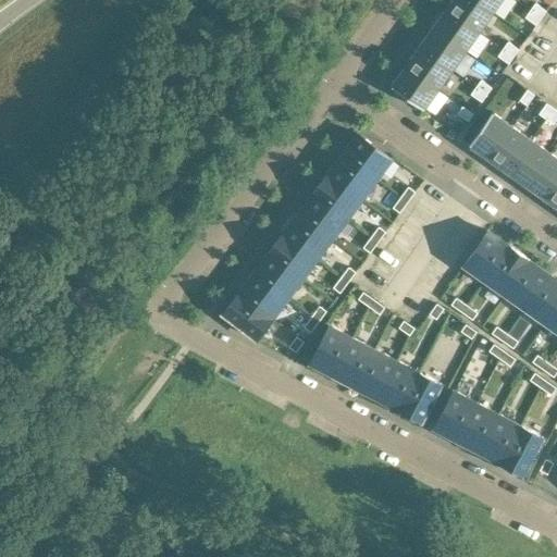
[(493,12),(475,0),(452,0),(446,9),(479,32),(493,12)]
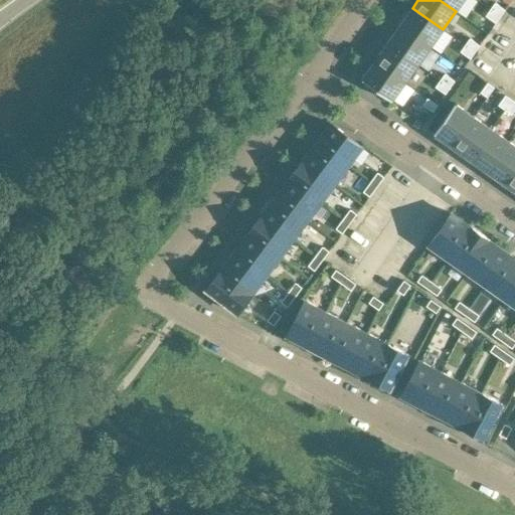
[(463,0),(440,0),(456,11),(463,0)]
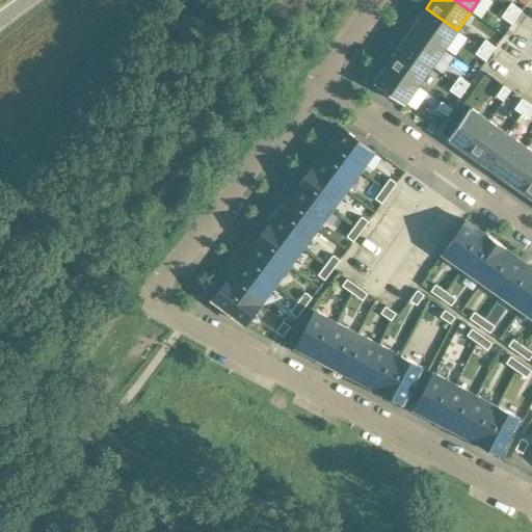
[(506,9),(516,17),(522,10),(511,3),(506,9)]
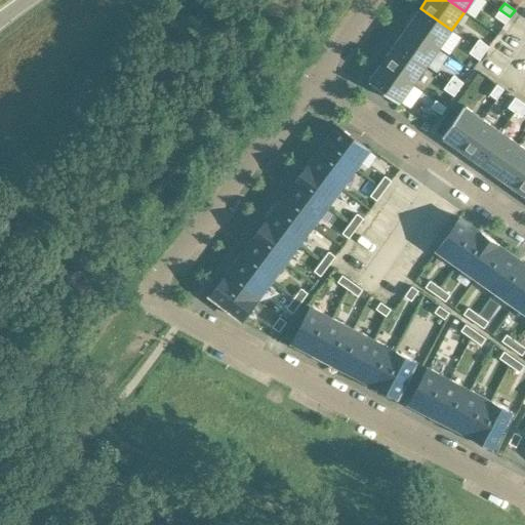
[(451,30),(420,8),(408,27),(439,48),(451,30)]
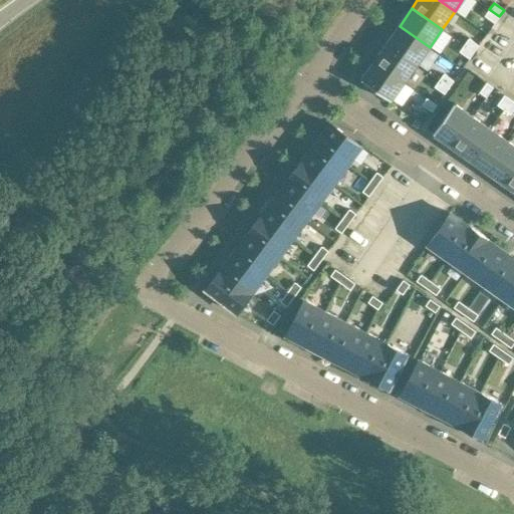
[(489,9),(485,16),(494,23),(499,16),(489,9)]
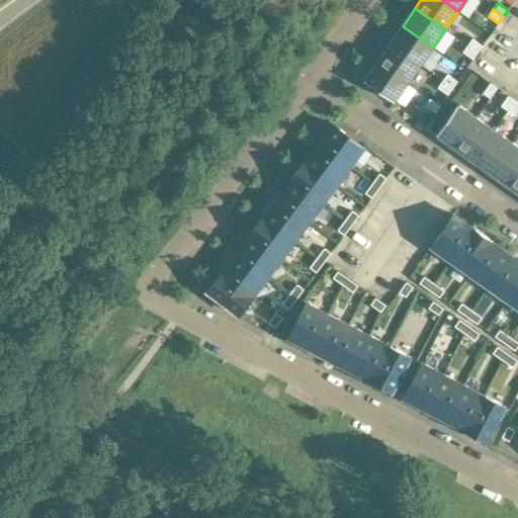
[(390,44),(420,65),(433,48),(403,26),(390,44)]
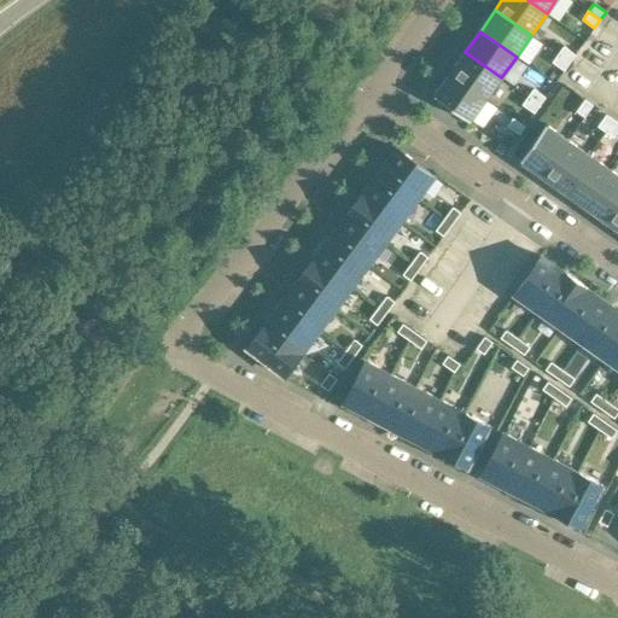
[(558,54),(570,63),(576,54),(564,46),(558,54)]
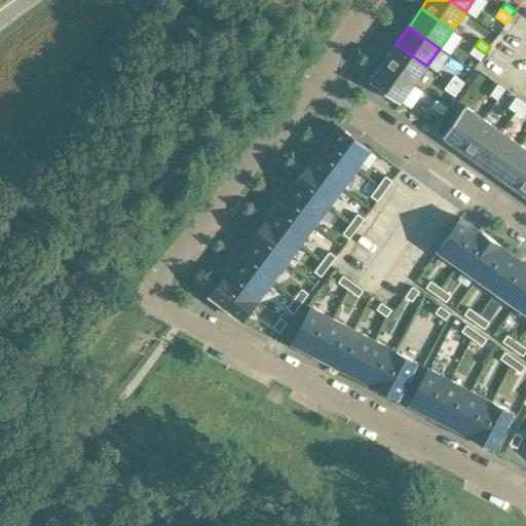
[(396,44),(382,63),(413,84),(426,66),(396,44)]
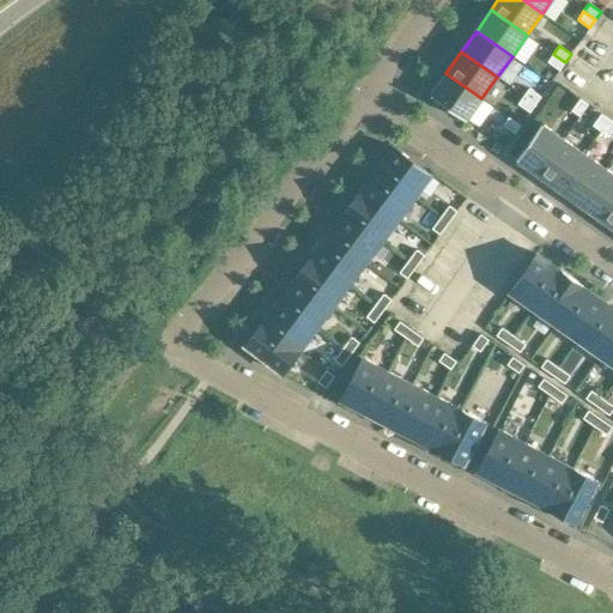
[(565,62),(553,54),(547,61),(559,70),(565,62)]
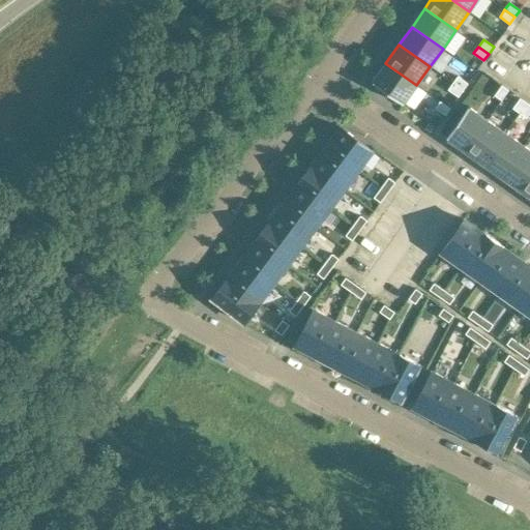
[(404,104),(416,85),(385,63),(373,82),(404,104)]
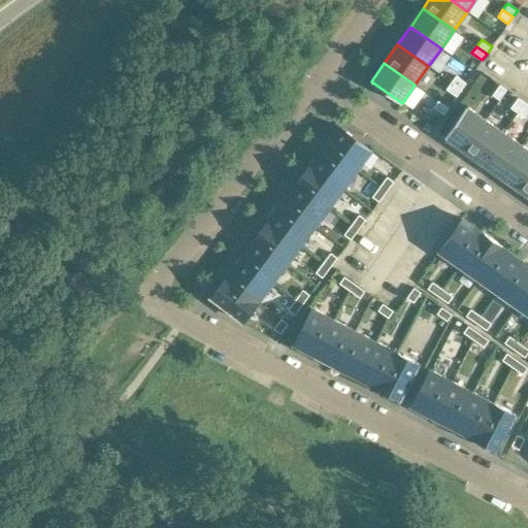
[(456,75),(451,83),(461,90),(466,83),(456,75)]
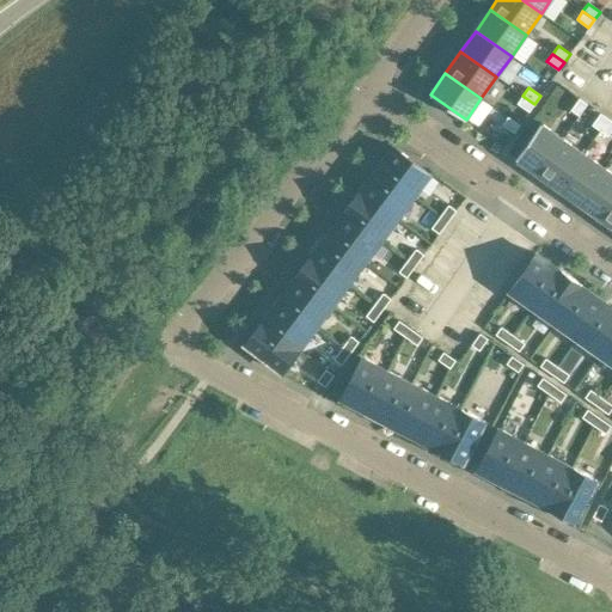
[(522,96),(518,103),(530,111),(534,104),(522,96)]
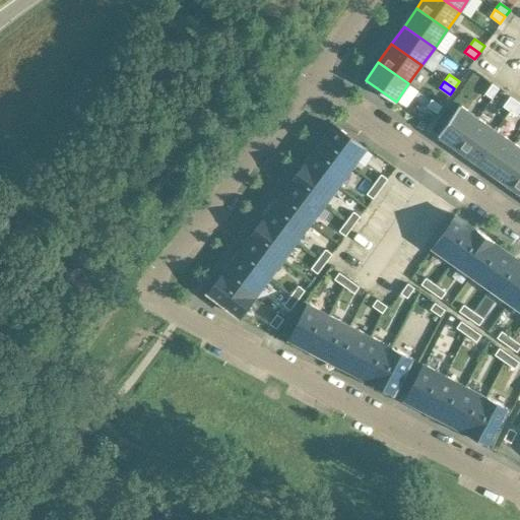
[(492,83),(484,93),(492,99),(499,88),(492,83)]
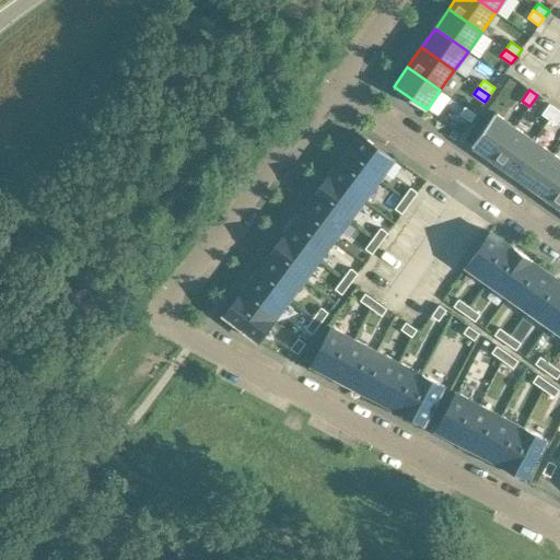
[(549,119),(557,108),(549,103),(541,114),(549,119)]
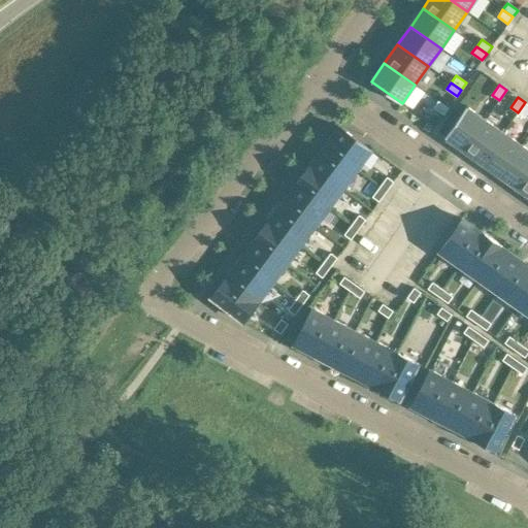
[(433,107),(443,114),(449,107),(438,100),(433,107)]
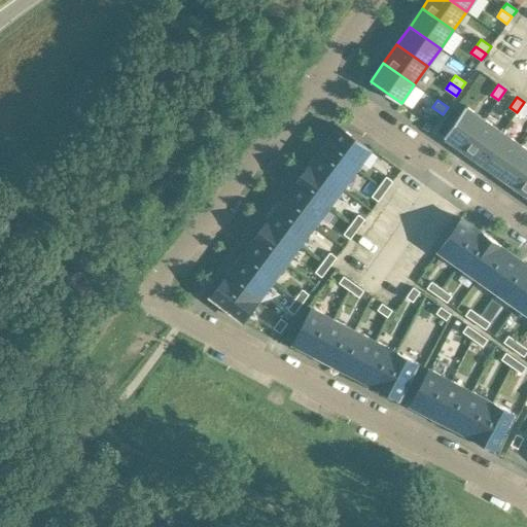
[(526,104),(524,102),(517,112),(523,117),(526,111),(526,104)]
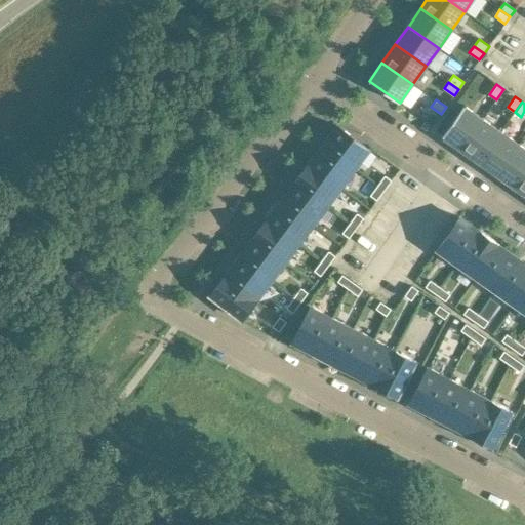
[(460,149),(482,118),(463,106),(442,135),(460,149)]
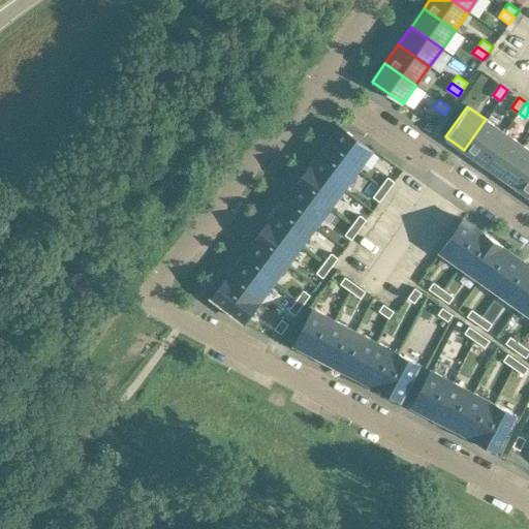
[(464,150),(483,163),(504,132),(486,119),(464,150)]
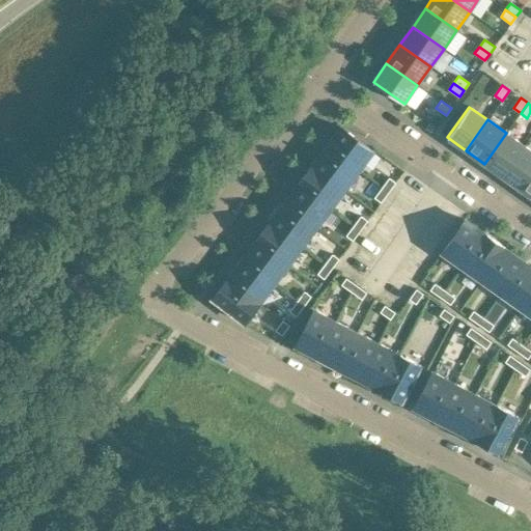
[(327,146),(359,170),(373,150),(341,127),(327,146)]
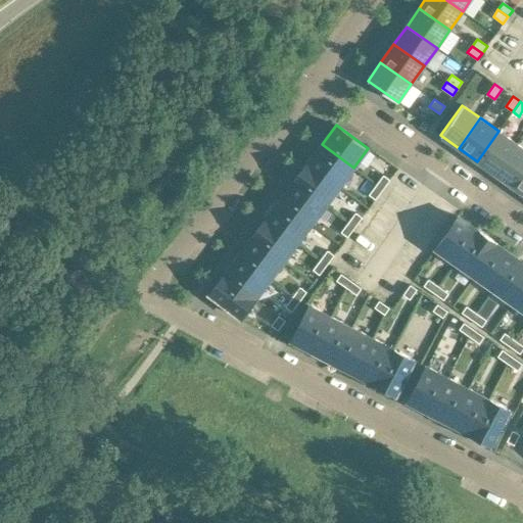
[(517,143),(498,131),(477,161),(495,174),(517,143)]
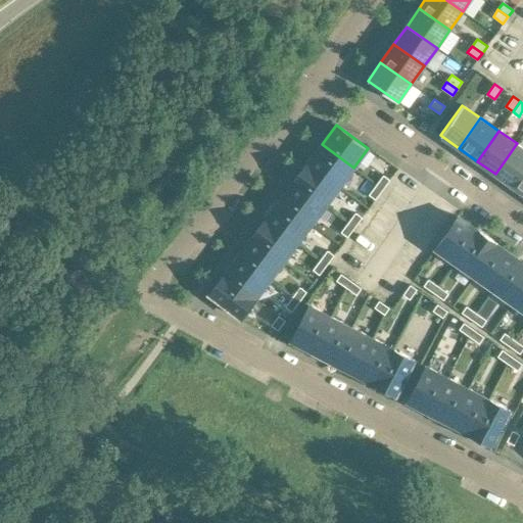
[(522,147),(517,143),(495,174),(514,187),(522,173),(522,147)]
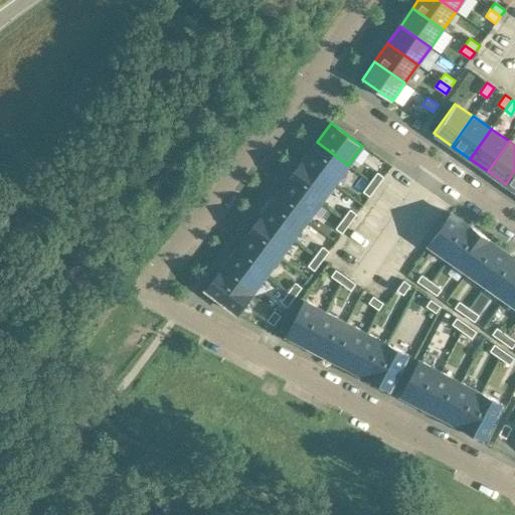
[(317,142),(303,160),(334,183),(348,165),(317,142)]
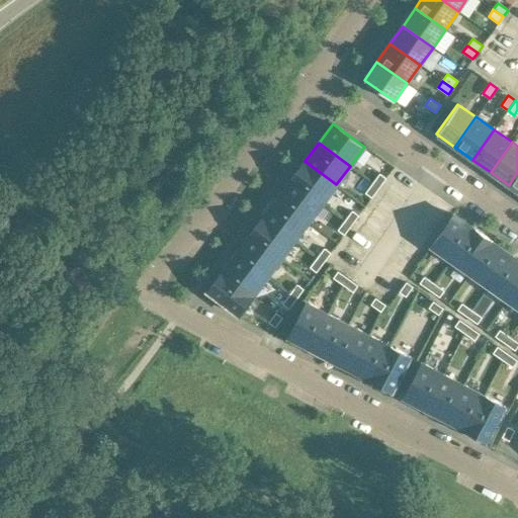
[(322,203),(336,184),(305,161),(290,179),(322,203)]
